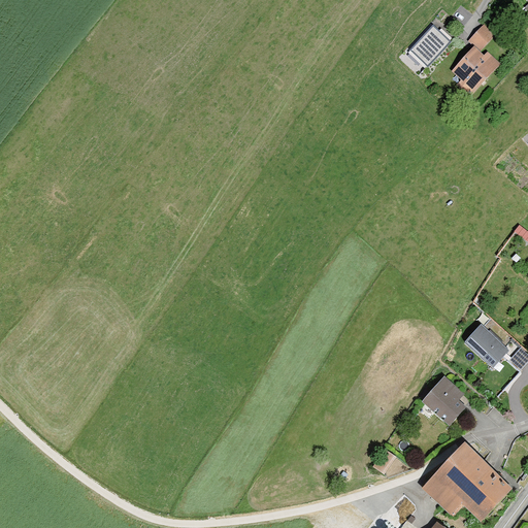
[(431,24),(399,58),(419,76),(451,43),(449,41),(451,39),(441,30),(439,32),(431,24)]
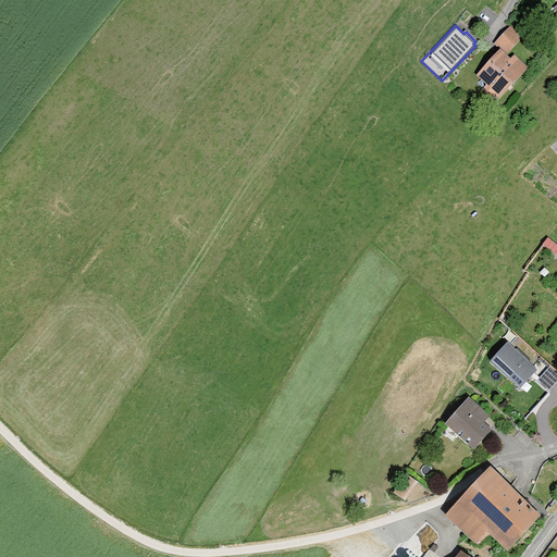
[(523,39),(511,27),(495,45),(502,50),(507,56),(523,39)]
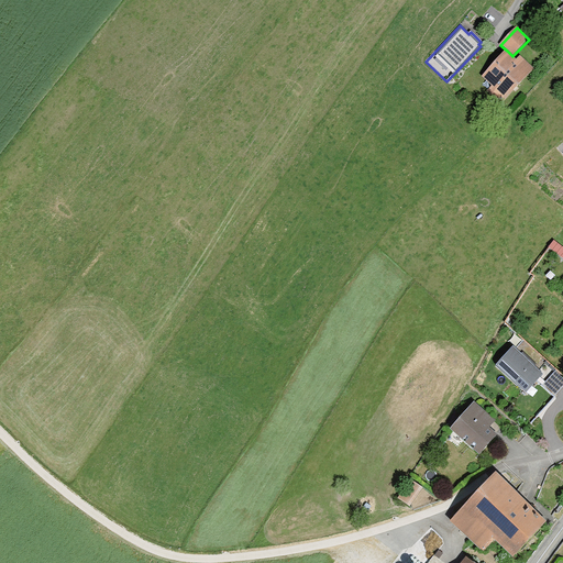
[(517,61),(512,56),(507,51),(482,76),(492,87),(487,91),(503,106),(536,70),(521,56),(517,61)]
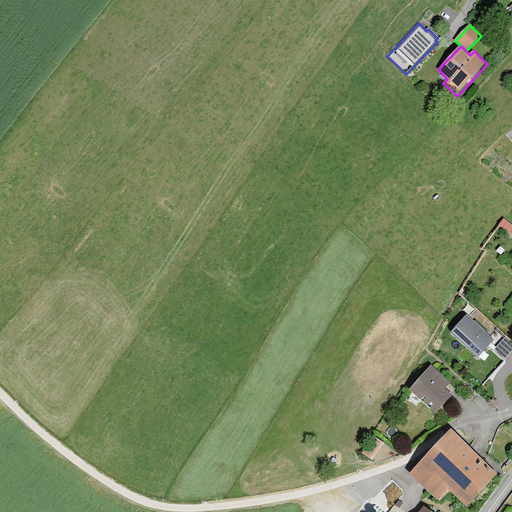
[(511,226),(503,220),(498,227),(511,237),(511,226)]
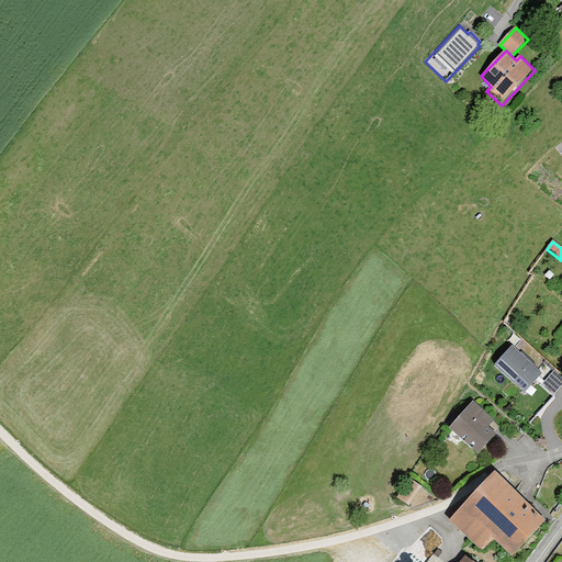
[(512,348),(495,367),(525,393),(541,375),(512,348)]
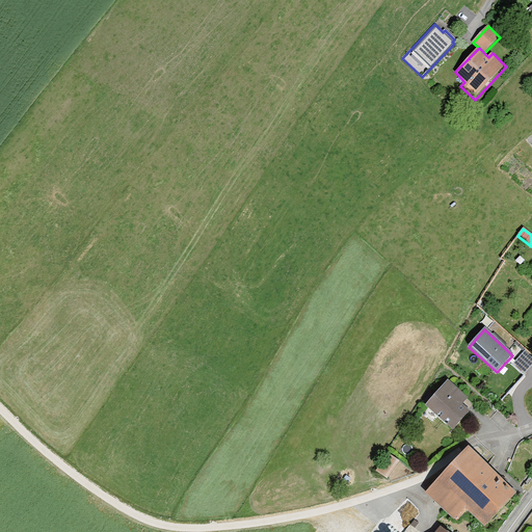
[(449,380),(426,405),(453,430),(471,410),(463,404),(469,398),(449,380)]
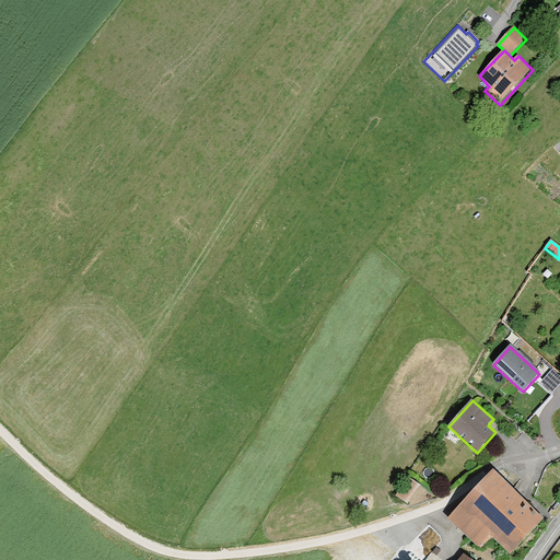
[(493,469),(447,520),(478,548),(490,535),(511,556),(545,520),(493,469)]
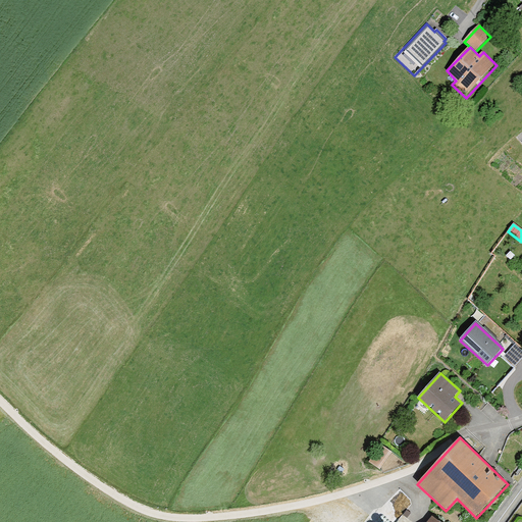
All buildings are outlined.
